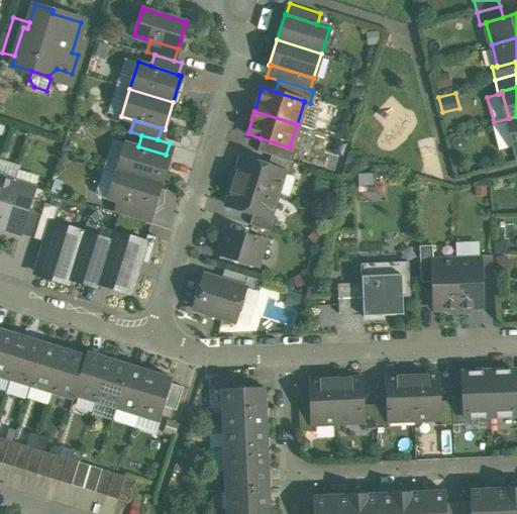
[(290,147),(261,138),(257,149),(271,153),(292,161),(296,147),(290,145),(290,147)]
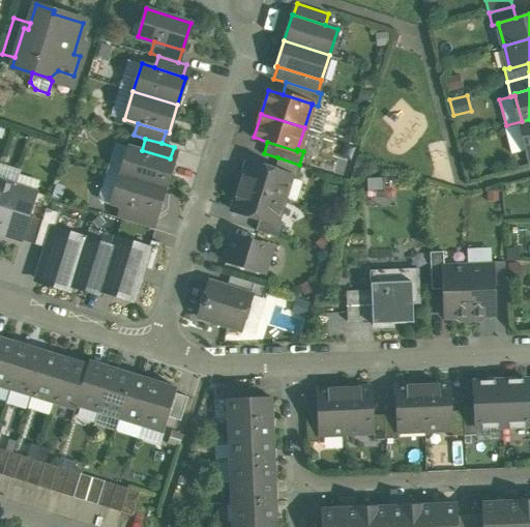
[(142,150),(128,146),(120,174),(165,187),(173,159),(170,158),(142,150)]
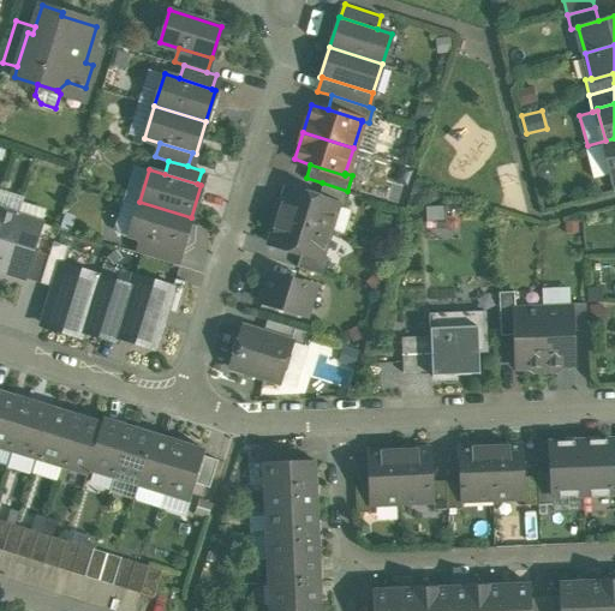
[(347,191),(322,183),(317,197),(338,203),(345,205),(350,191),(347,191)]
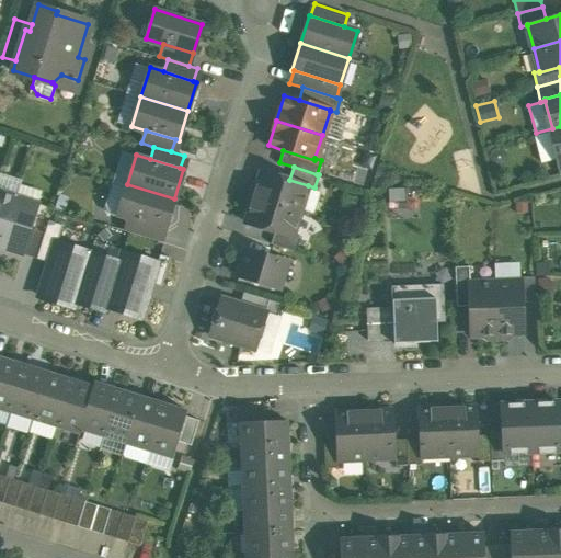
[(289,180),(261,170),(253,195),(300,211),(308,185),(289,180)]
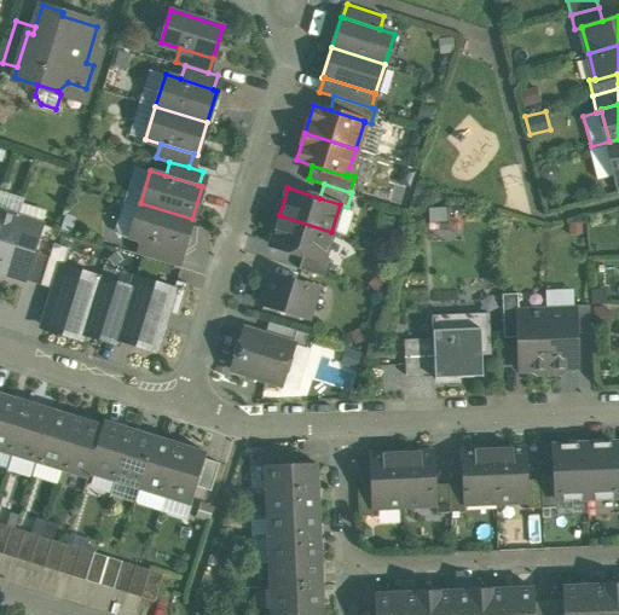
[(181,251),(192,219),(140,203),(131,236),(142,238),(178,250),(181,251)]
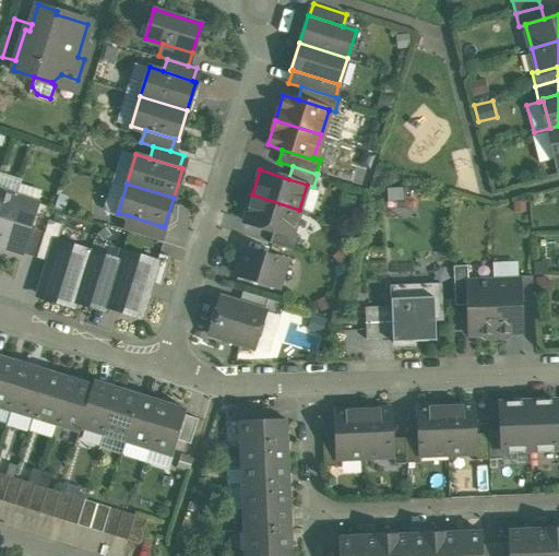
[(392,199),(395,214),(417,211),(413,184),(403,185),(405,198),(392,199)]
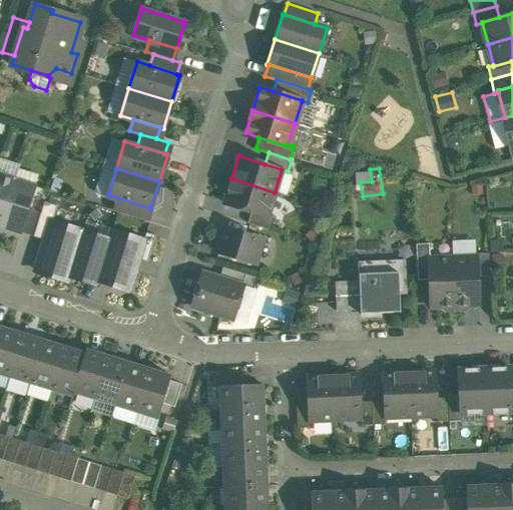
[(0,173),(0,224),(1,224),(15,178),(0,173)]
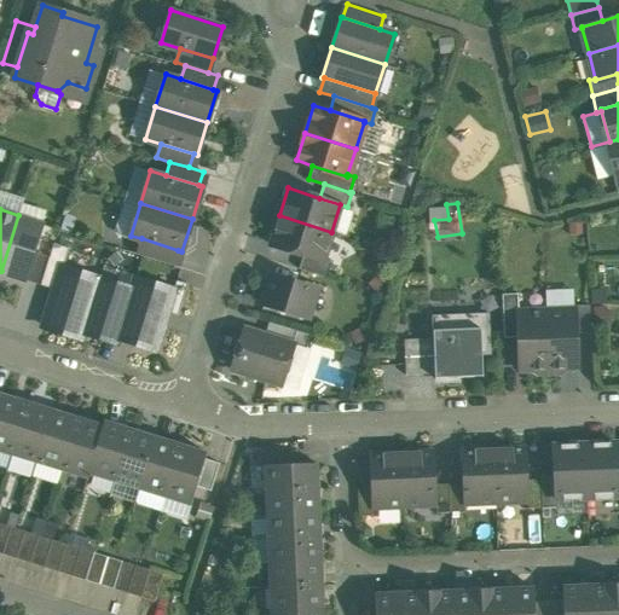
[(18,215),(1,271),(24,278),(41,222),(18,215)]
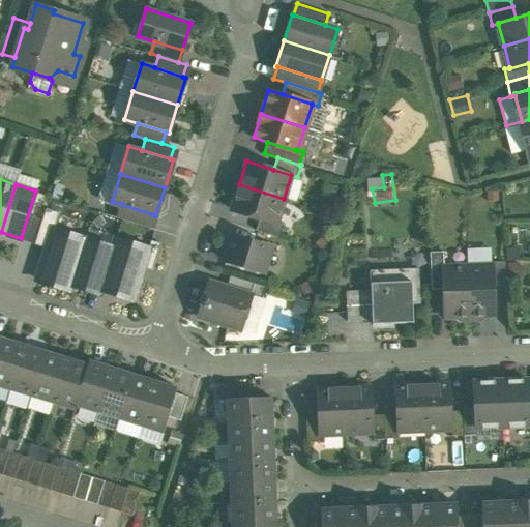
[(284,199),(239,184),(232,208),(259,217),(276,223),(276,221),(284,199)]
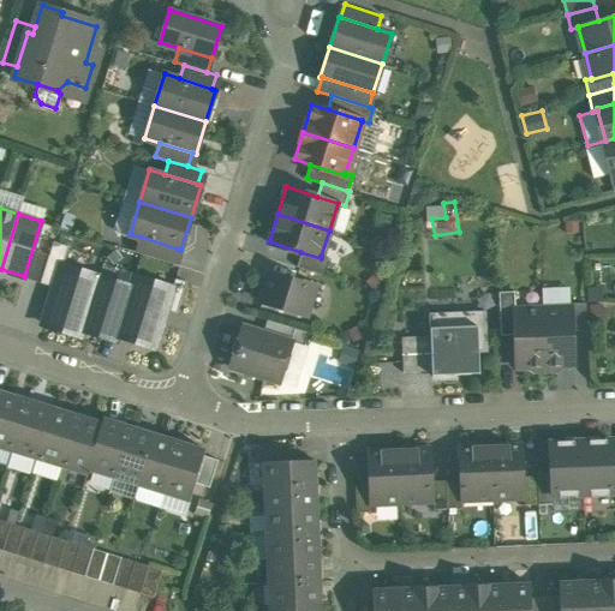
[(177,249),(141,237),(136,251),(173,262),(177,249)]
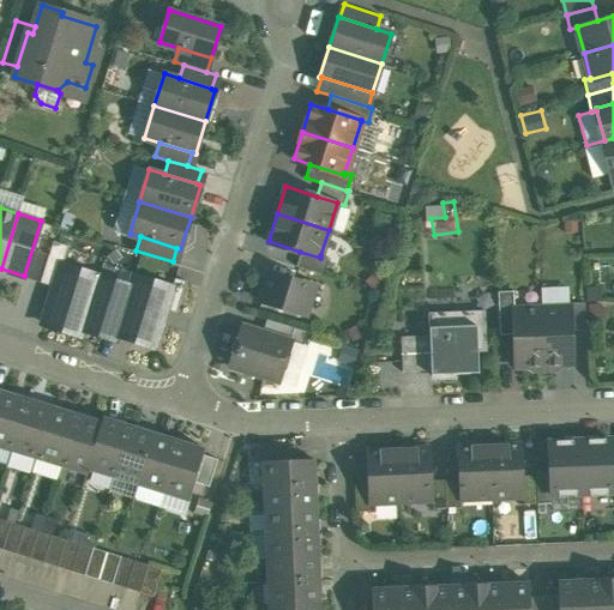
[(40,285),(55,290),(62,265),(70,248),(54,243),(40,285)]
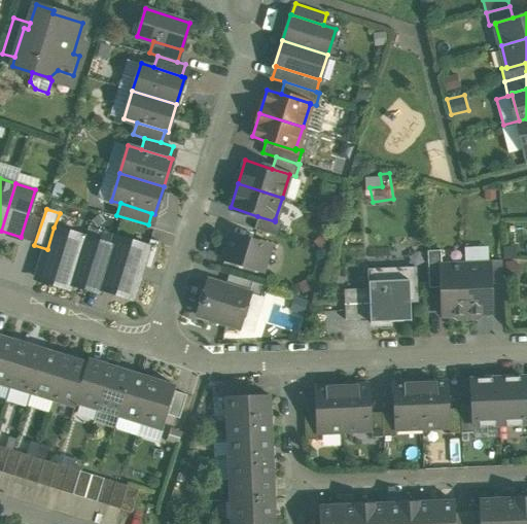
[(31,214),(24,238),(34,241),(41,217),(31,214)]
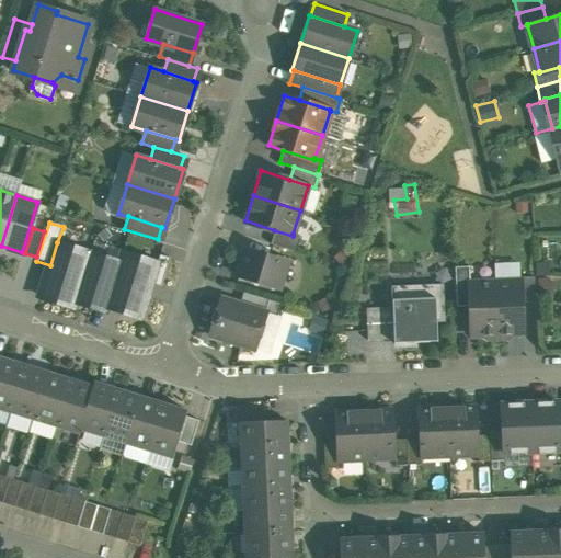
[(293,236),(274,230),(271,242),(296,250),(300,237),(293,234),(293,236)]
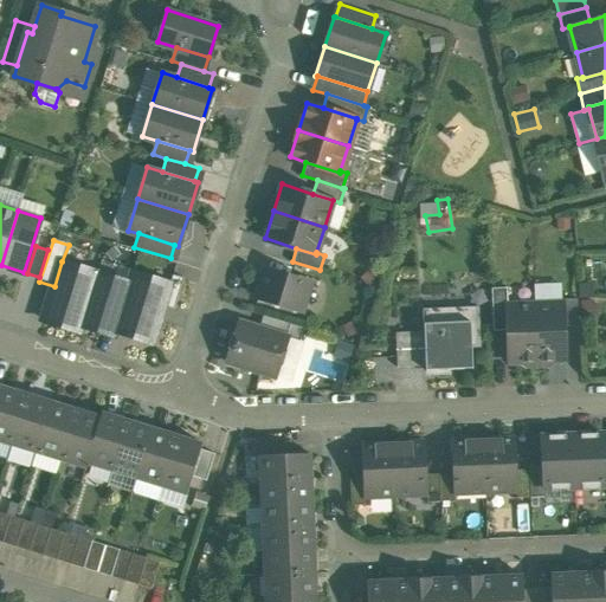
[(79,330),(82,324),(97,272),(62,261),(55,286),(44,318),(79,330)]
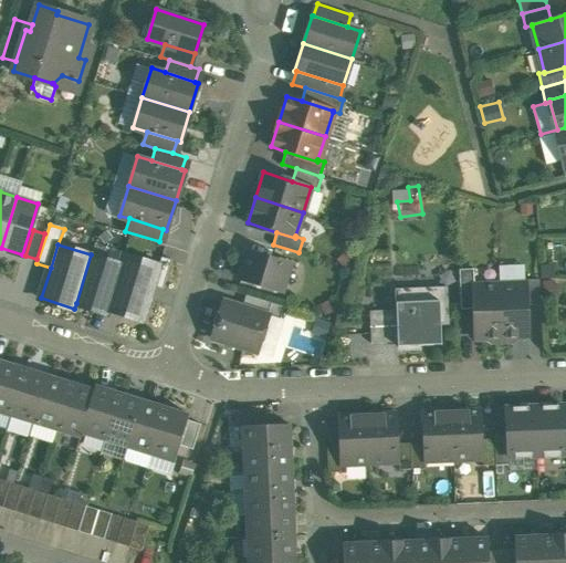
[(289,263),(248,251),(240,277),(280,289),(289,263)]
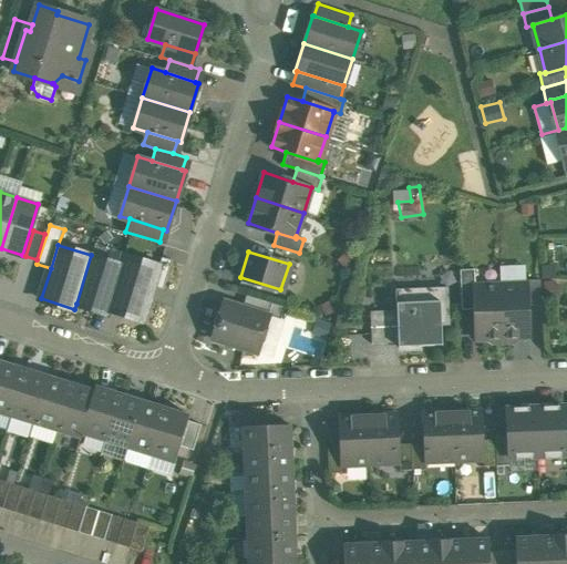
[(107,308),(121,265),(91,255),(76,304),(106,313),(107,308)]
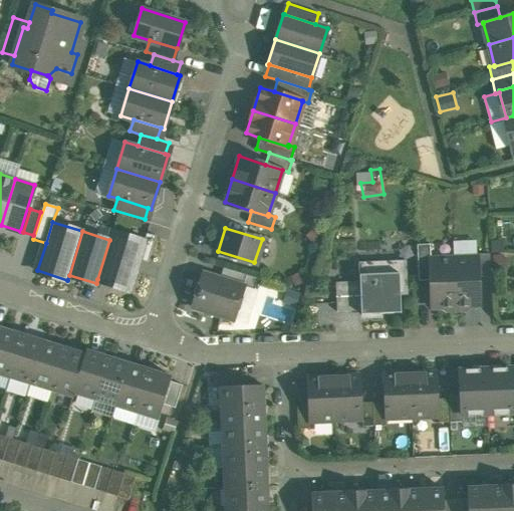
[(139,258),(145,241),(112,232),(109,240),(97,279),(130,289),(139,258)]
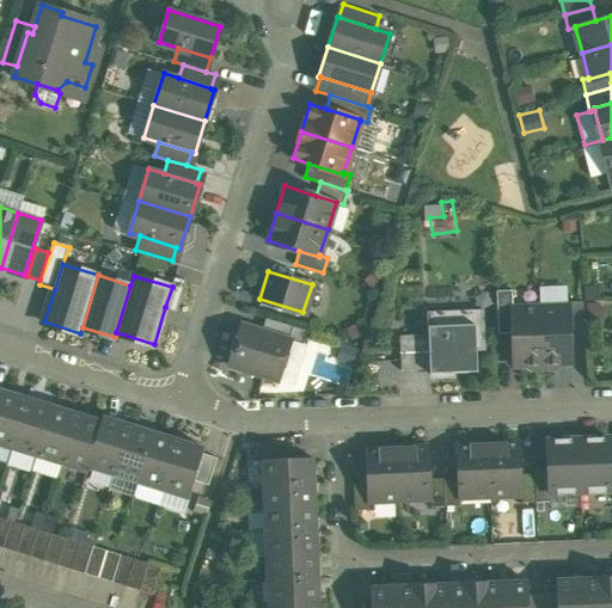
[(172,287),(165,307),(176,311),(185,281),(175,277),(172,287)]
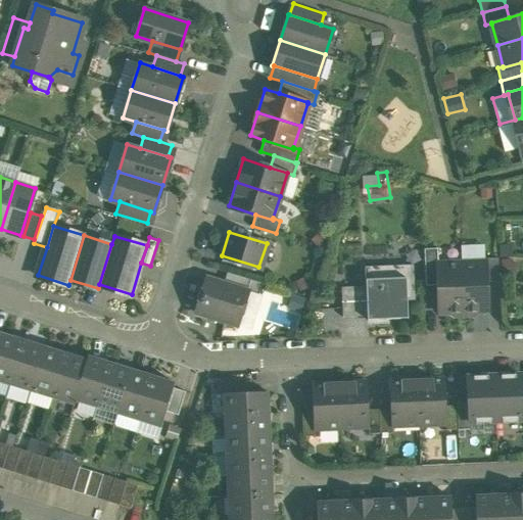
[(437,247),(424,247),(425,284),(437,284),(436,263),(437,263),(437,247)]
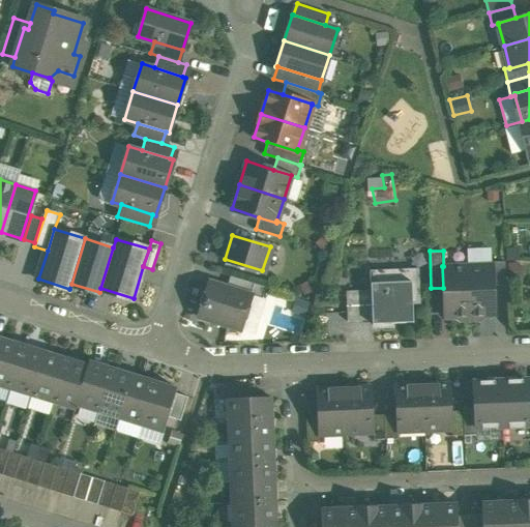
[(504,260),(492,261),(492,264),(493,285),(505,284),(504,260)]
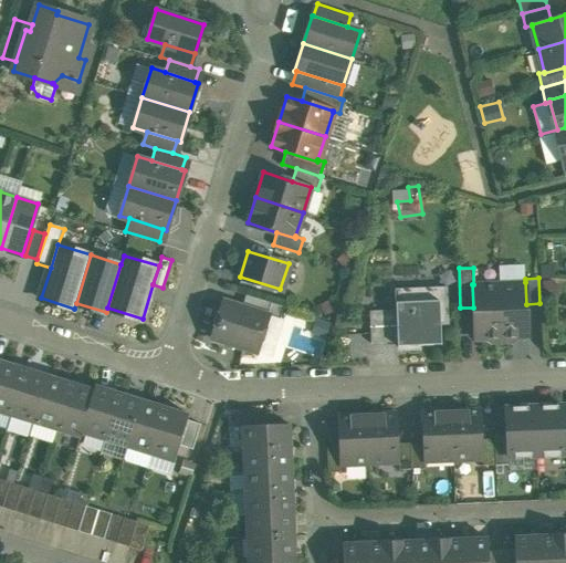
[(525,282),(499,283),(501,341),(511,340),(515,335),(527,335),(526,304),(525,282)]
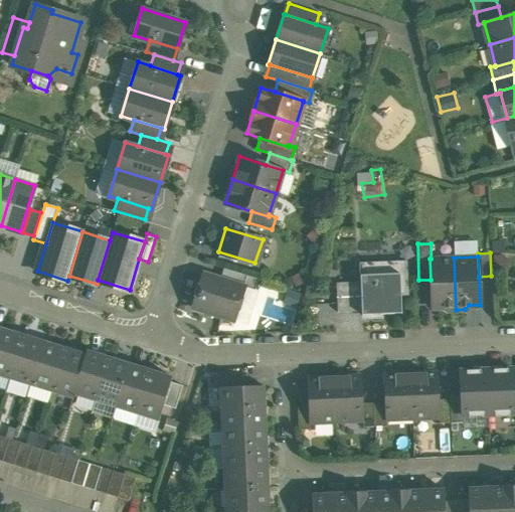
[(431,259),(430,259),(431,280),(432,307),(443,306),(447,310),(456,310),(454,258),(431,259)]
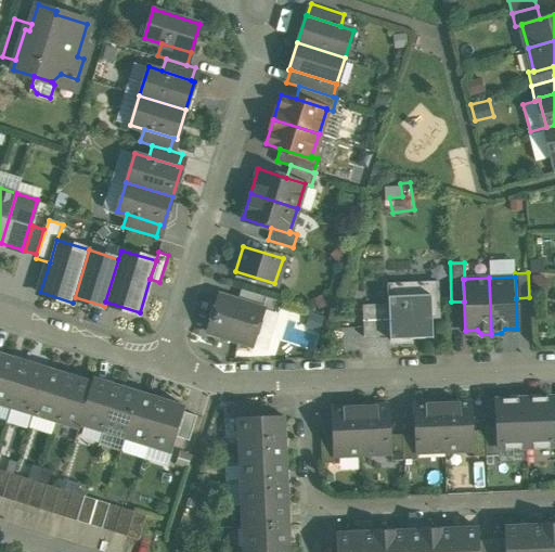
[(411,295),(388,296),(388,303),(389,320),(389,335),(390,337),(433,336),(431,317),(439,317),(438,282),(411,282),(411,295)]
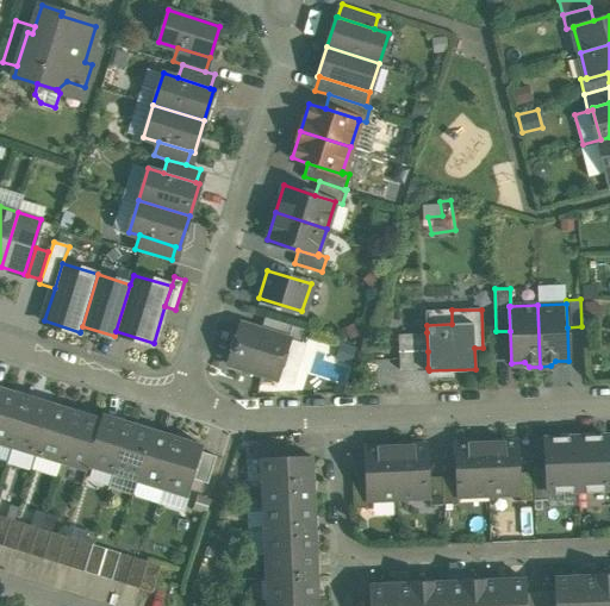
[(305,328),(265,316),(260,329),(290,338),(302,342),(305,328)]
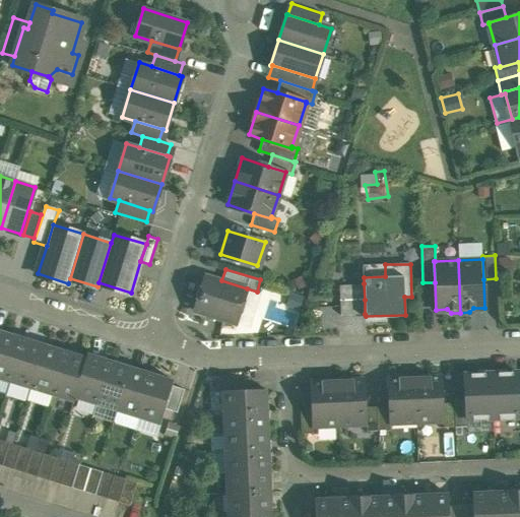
[(221,280),(205,275),(194,310),(236,322),(247,288),(221,280)]
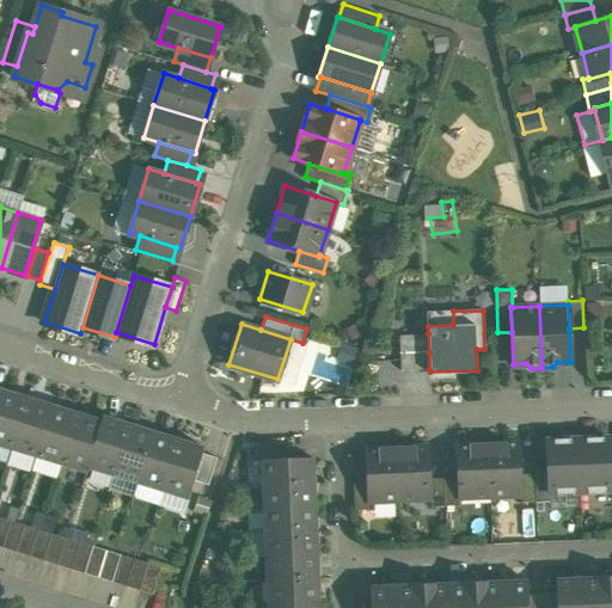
[(429,352),(428,333),(401,335),(402,354),(429,352)]
